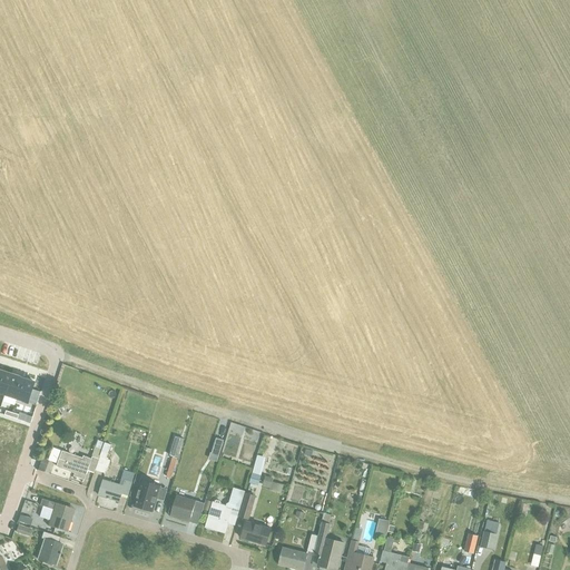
[(0,371),(0,393),(5,395),(11,375),(0,371)]
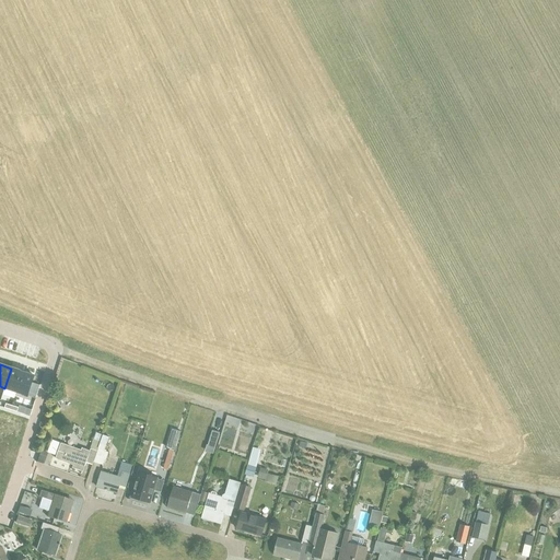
[(11,369),(4,388),(16,392),(22,372),(11,369)]
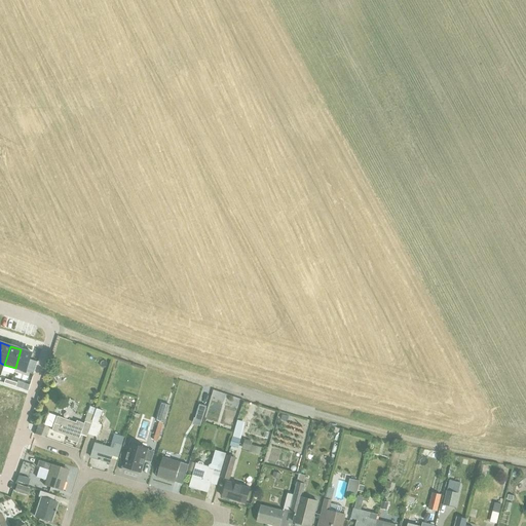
[(21,349),(15,368),(27,372),(34,374),(38,362),(31,360),(33,353),(21,349)]
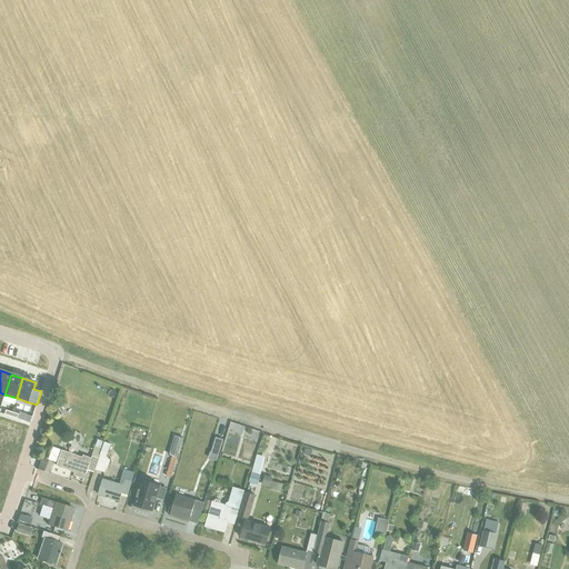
[(95,472),(96,469),(105,442),(99,440),(92,459),(83,456),(83,458),(62,450),(57,467),(75,472),(73,476),(87,480),(90,470),(95,472)]
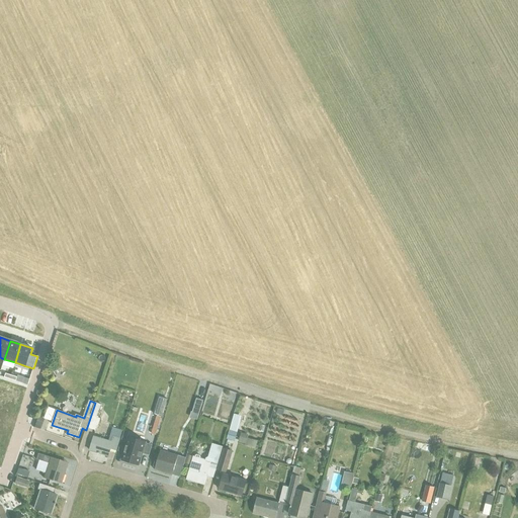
[(95,403),(87,427),(97,430),(101,419),(97,417),(101,405),(95,403)]
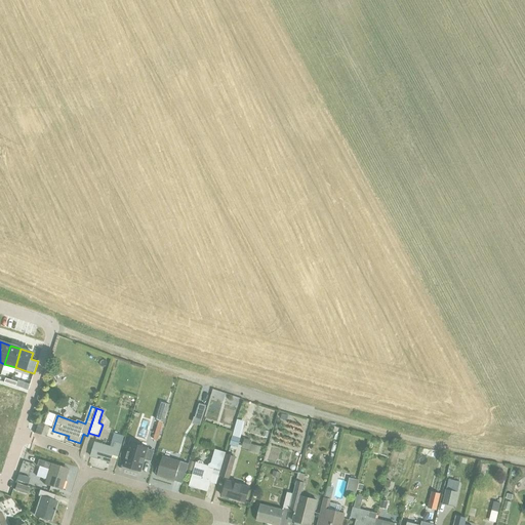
[(162,438),(165,416),(159,415),(156,437),(162,438)]
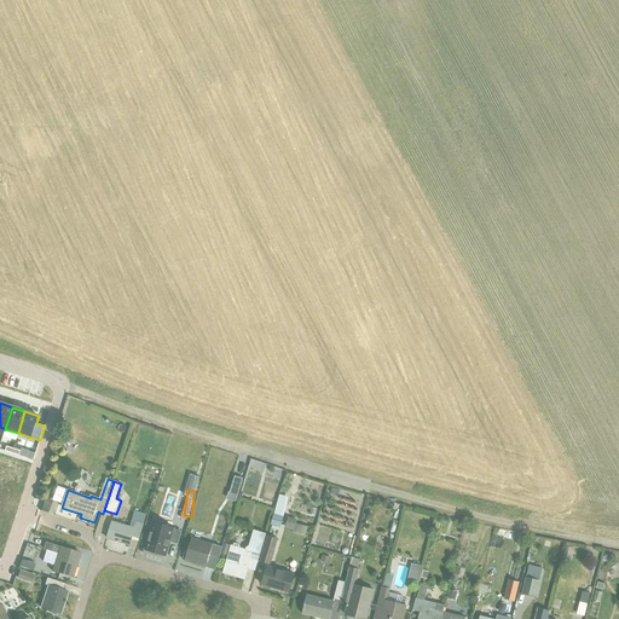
[(231,508),(236,493),(230,492),(225,507),(231,508)]
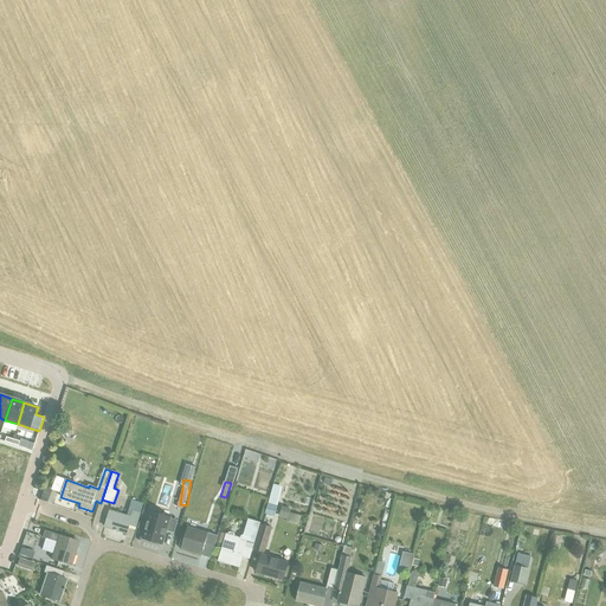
[(283,487),(274,484),(269,503),(277,505),(283,487)]
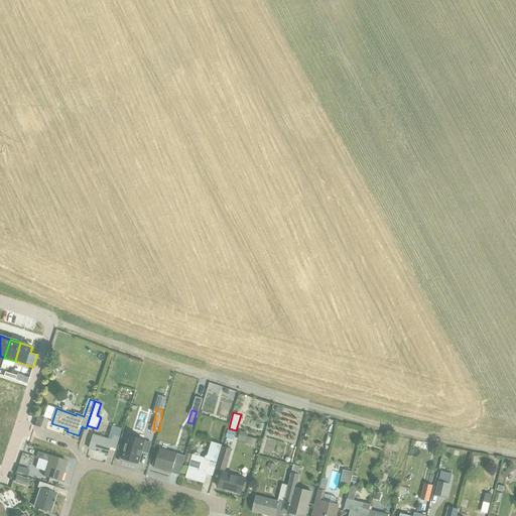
[(38,415),(36,422),(42,424),(45,417),(38,415)]
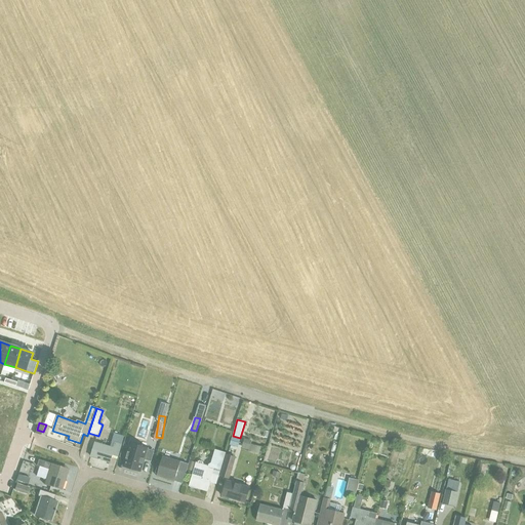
[(91,456),(111,462),(113,454),(119,456),(124,437),(115,434),(112,442),(113,442),(111,447),(95,442),(91,456)]
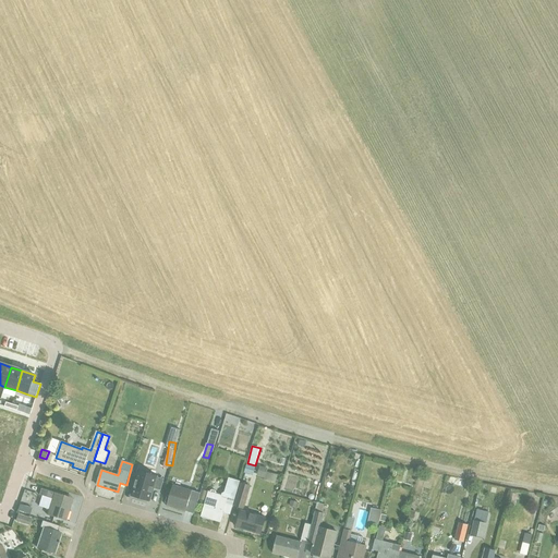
[(262,465),(258,476),(276,481),(278,470),(262,465)]
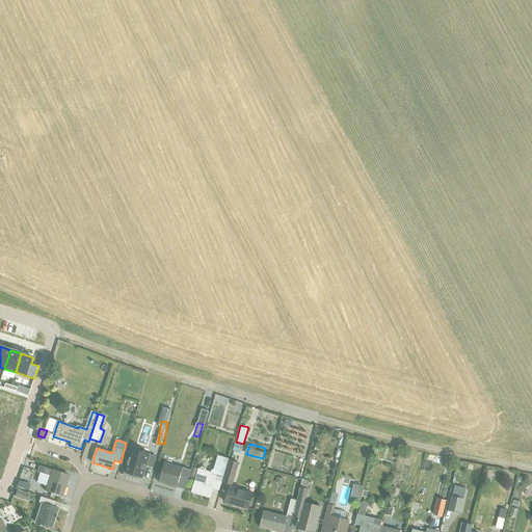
[(126,473),(142,477),(147,466),(153,468),(156,457),(150,455),(150,454),(132,449),(126,473)]
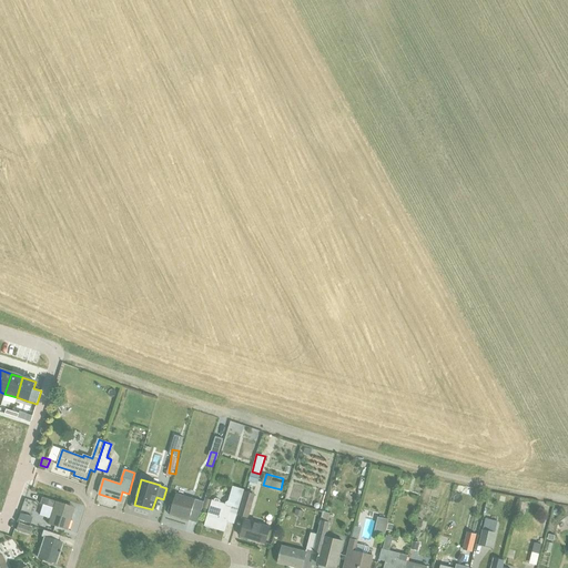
[(213,500),(205,526),(225,531),(227,521),(234,524),(244,490),(233,487),(230,501),(226,503),(226,505),(220,503),(221,501),(220,499),(216,498),(215,499),(214,501),(213,500)]
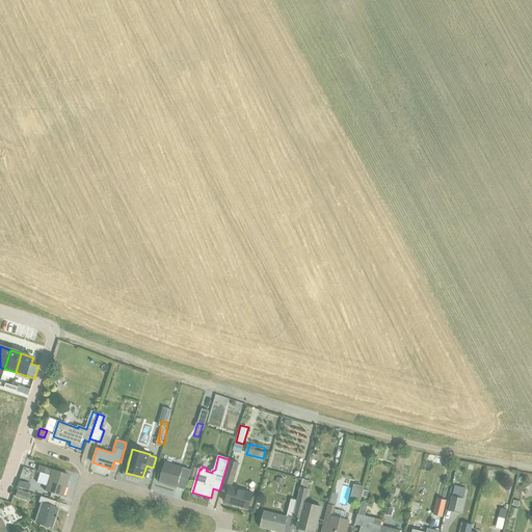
[(231,461),(224,482),(233,484),(239,463),(231,461)]
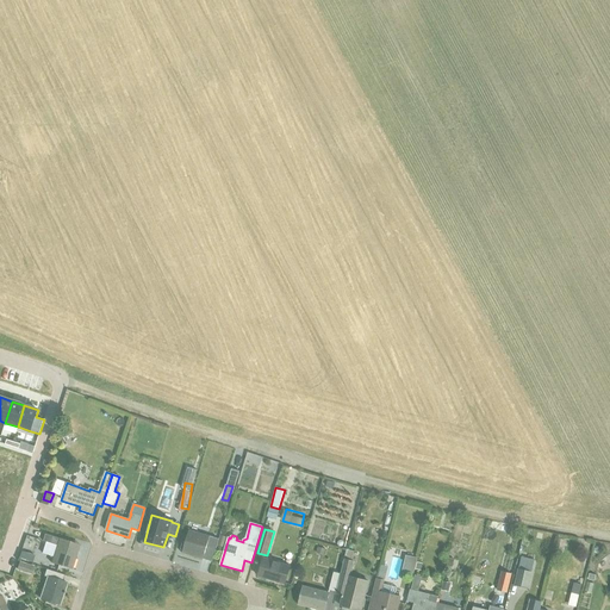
[(207,547),(216,549),(218,539),(190,530),(186,543),(184,542),(181,549),(184,551),(182,553),(204,560),(207,547)]
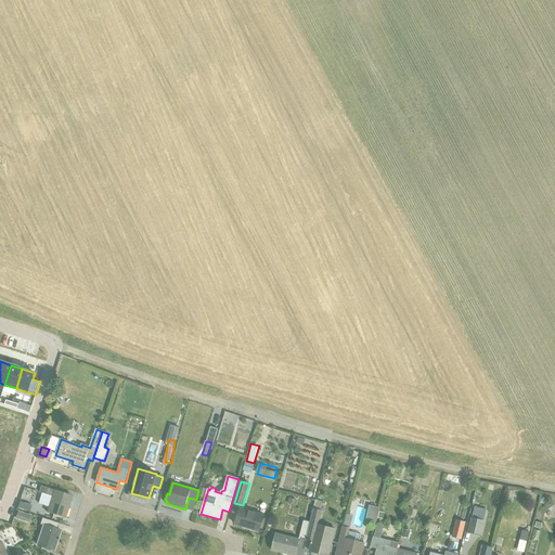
[(47,513),(65,519),(69,502),(67,501),(69,495),(54,490),(54,491),(40,487),(38,493),(51,497),(47,513)]
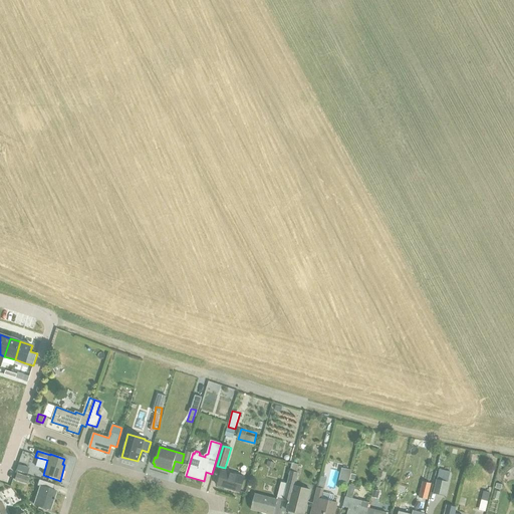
[(287,484),(283,499),(283,501),(289,502),(287,510),(301,513),(304,513),(311,490),(296,486),(299,474),(296,473),(299,465),(292,463),(287,484)]
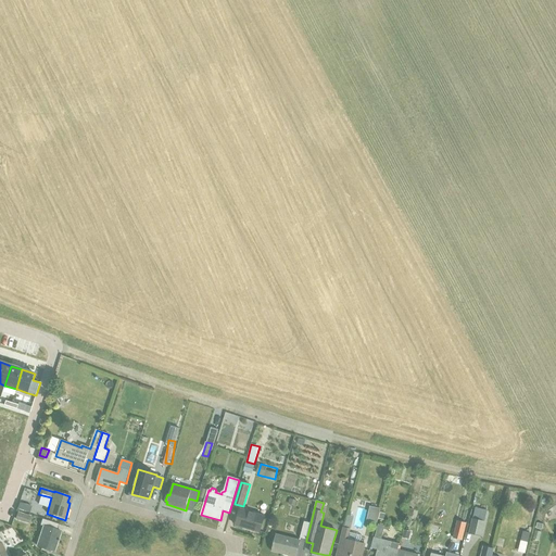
[(240,508),(236,526),(260,532),(265,516),(240,508)]
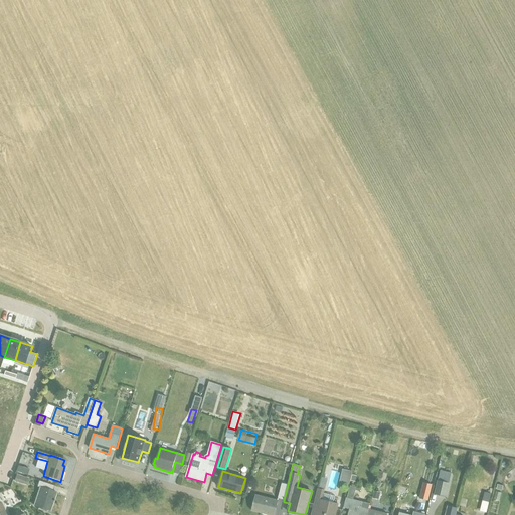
[(16,476),(14,481),(25,485),(27,479),(16,476)]
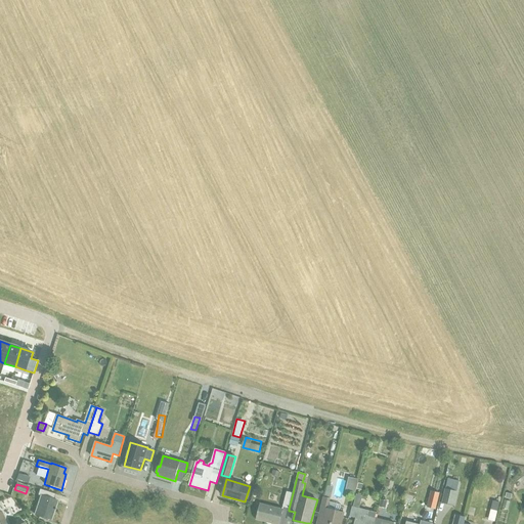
[(457,491),(445,488),(442,503),(453,506),(457,491)]
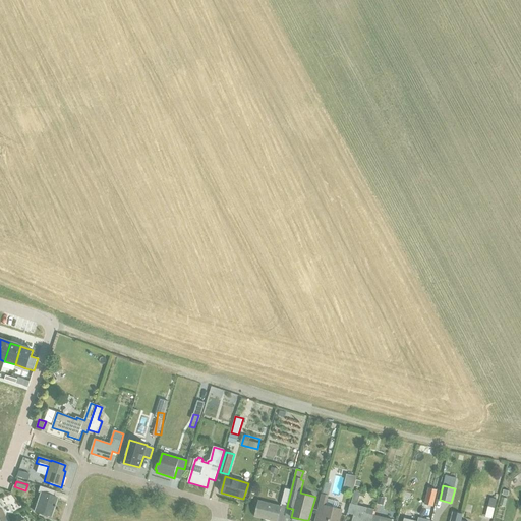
[(34,512),(51,518),(57,499),(52,498),(54,491),(39,486),(37,493),(40,494),(34,512)]
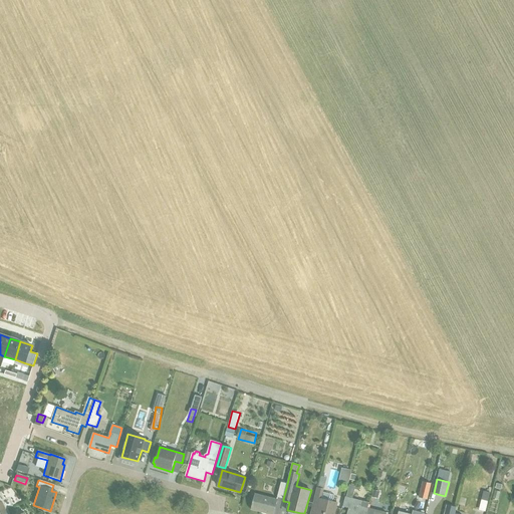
[(423,480),(419,497),(428,499),(432,483),(423,480)]
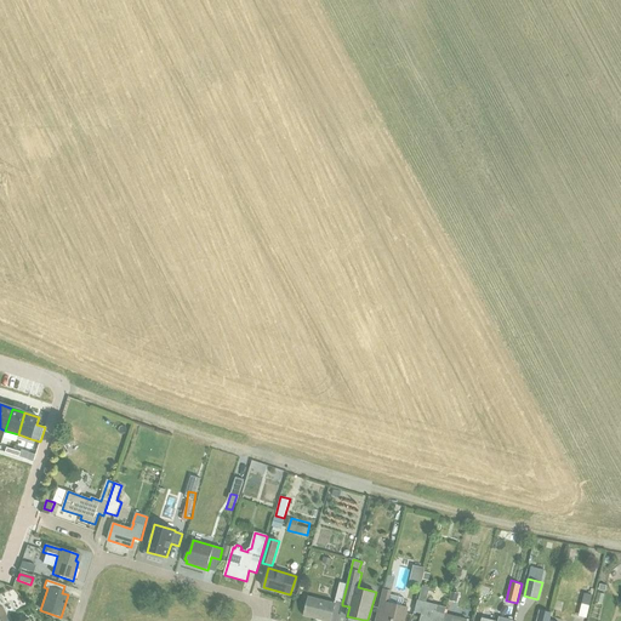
[(335,600),(342,603),(347,585),(340,582),(335,600)]
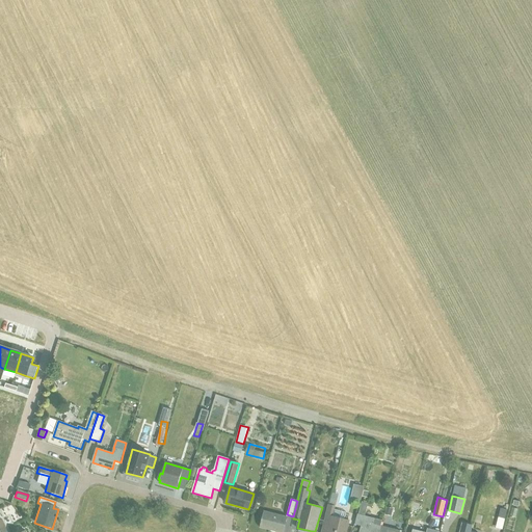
[(358,514),(355,525),(362,526),(360,531),(379,531),(381,526),(382,523),(382,521),(376,519),(366,516),(369,503),(363,502),(360,514),(358,514)]
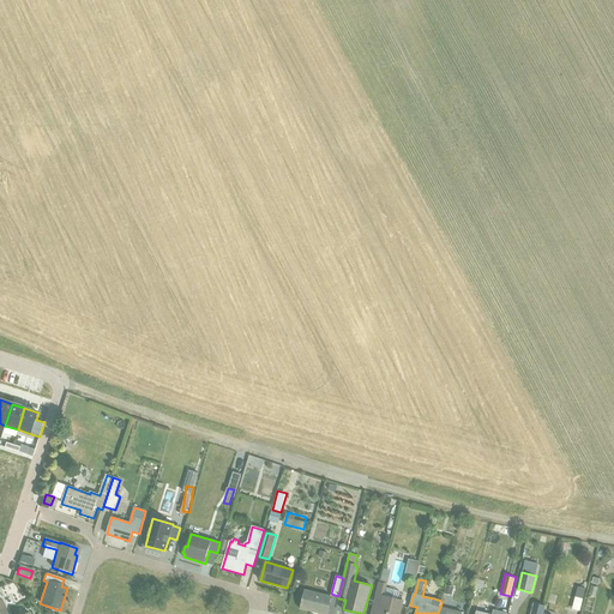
[(378,613),(399,613),(403,601),(398,600),(399,591),(386,588),(386,584),(379,583),(372,609),(379,612),(378,613)]
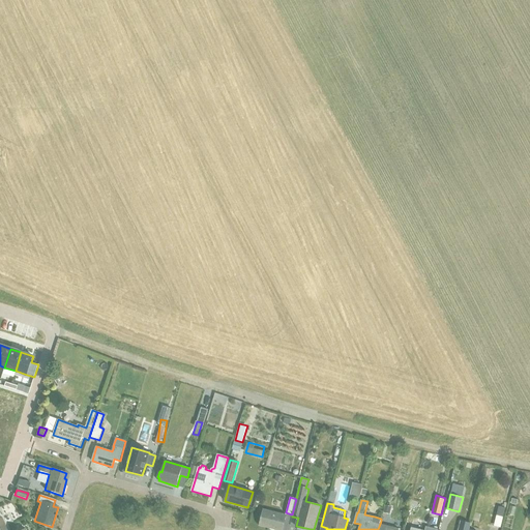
[(263,509),(260,525),(280,529),(282,529),(286,516),(263,509)]
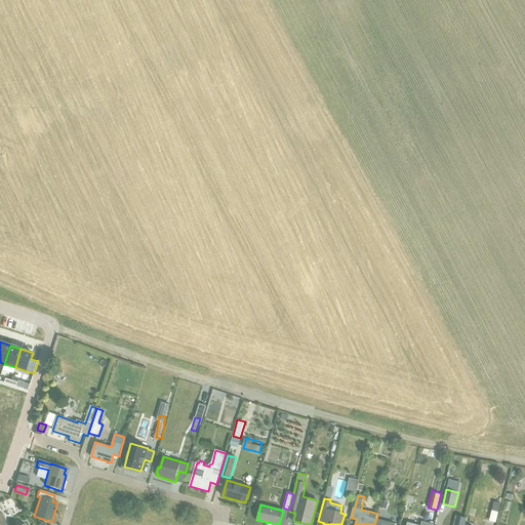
[(491,517),(498,518),(501,507),(494,505),(491,517)]
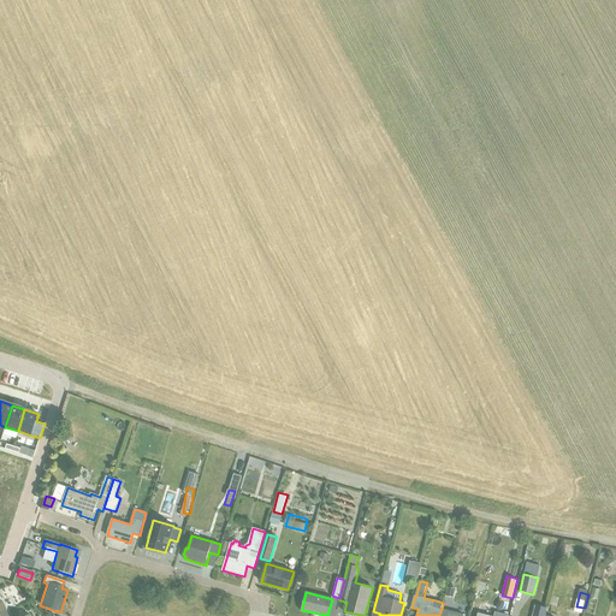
[(442,609),(439,615),(462,615),(463,615),(443,609),(444,605),(443,605),(442,609)]
